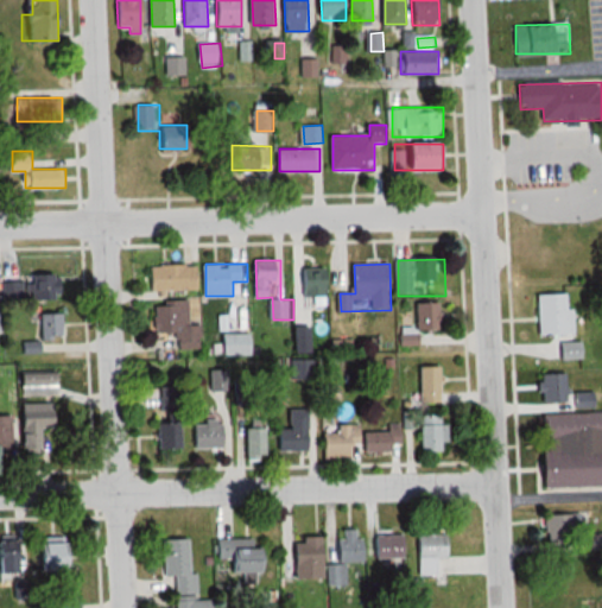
[(198,265),(152,265),(152,292),(198,292),(198,265)]
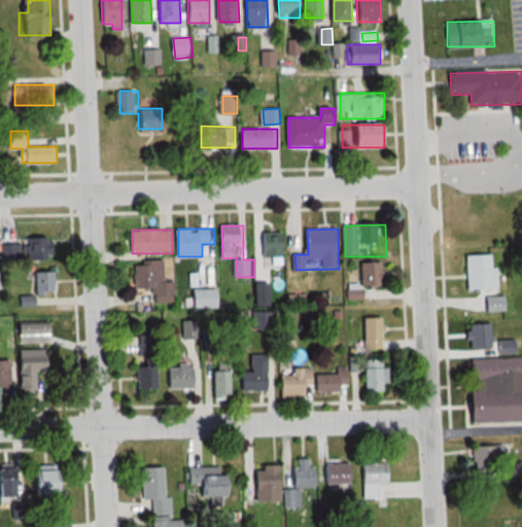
[(285,234),(265,234),(265,257),(285,257),(285,234)]
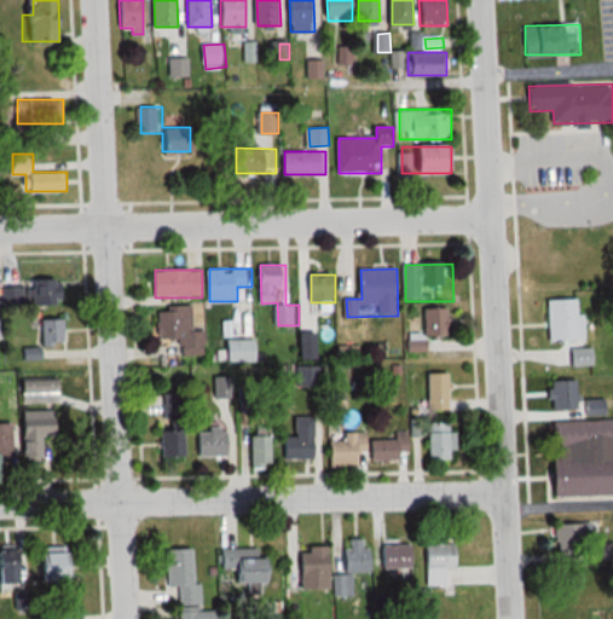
[(10,305),(63,305),(63,279),(33,279),(33,287),(10,287),(10,305)]
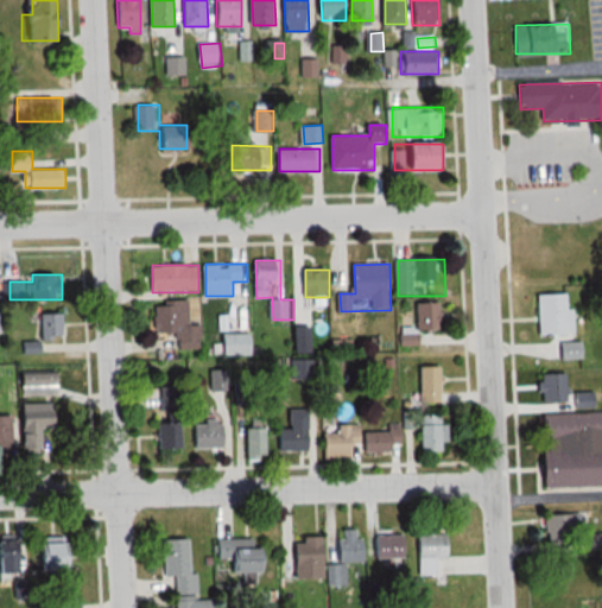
[(577,310),(570,310),(570,296),(540,296),(540,335),(577,335),(577,310)]
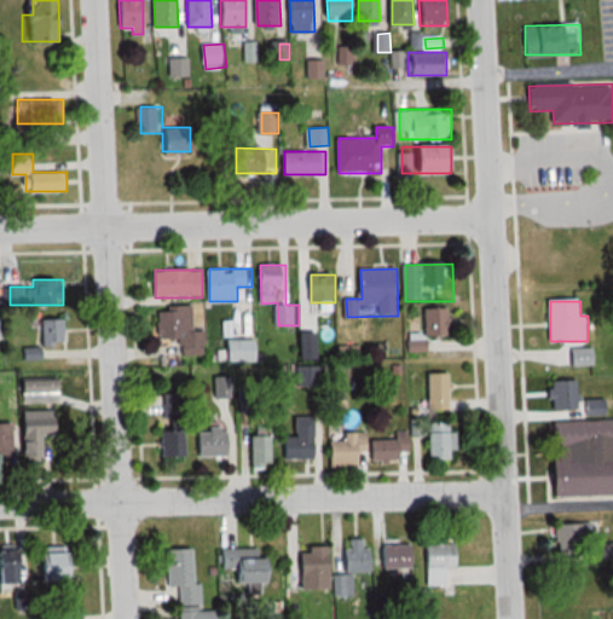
[(207,330),(195,331),(195,306),(160,307),(160,340),(184,340),(184,357),(208,356),(207,330)]
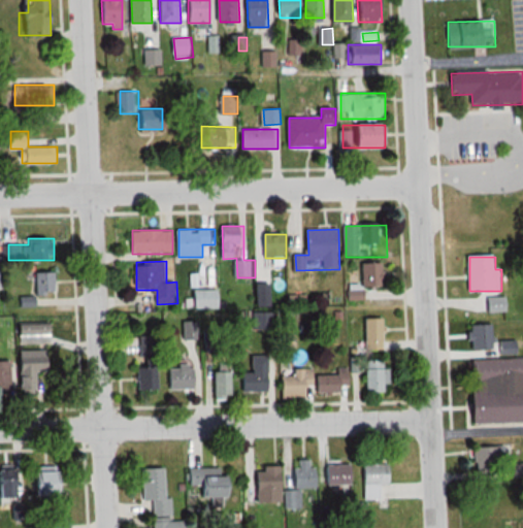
[(58,272),(38,272),(38,296),(58,296),(58,272)]
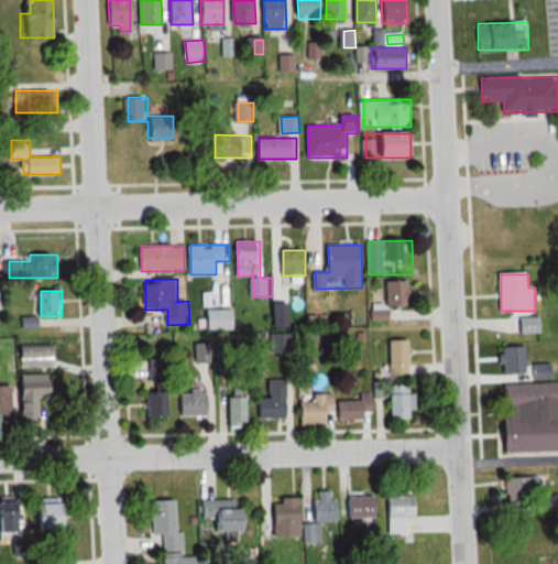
[(208,310),(208,331),(233,331),(233,310),(208,310)]
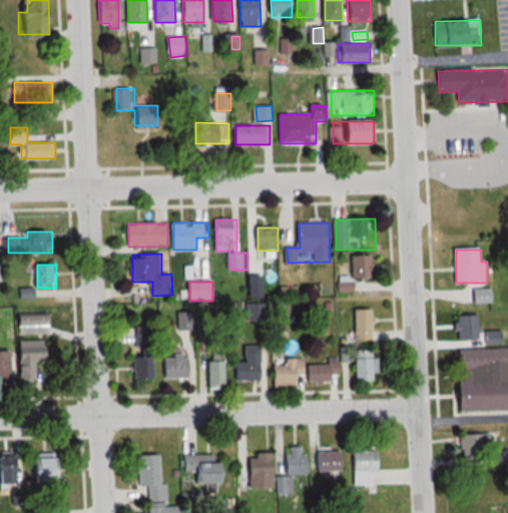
[(478,291),(478,303),(492,303),(492,291),(478,291)]
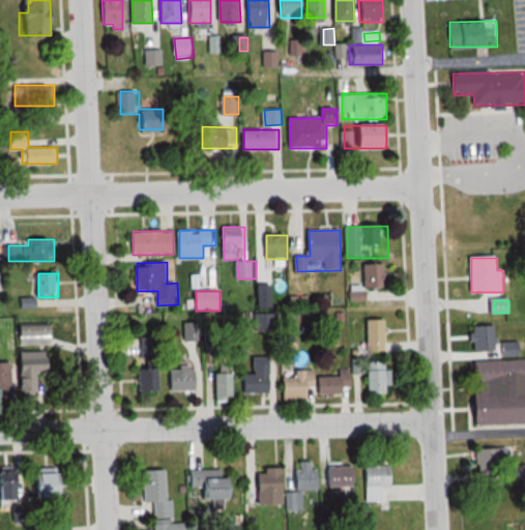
[(256,331),(278,331),(278,314),(256,314),(256,331)]
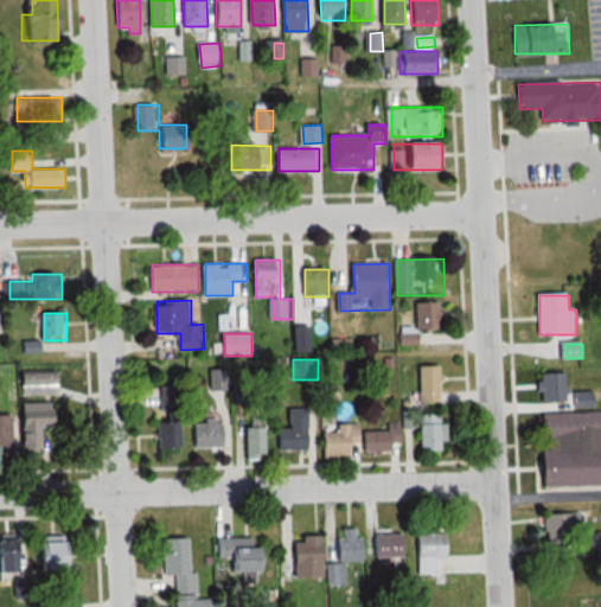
[(422,404),(443,404),(443,366),(422,366),(422,404)]
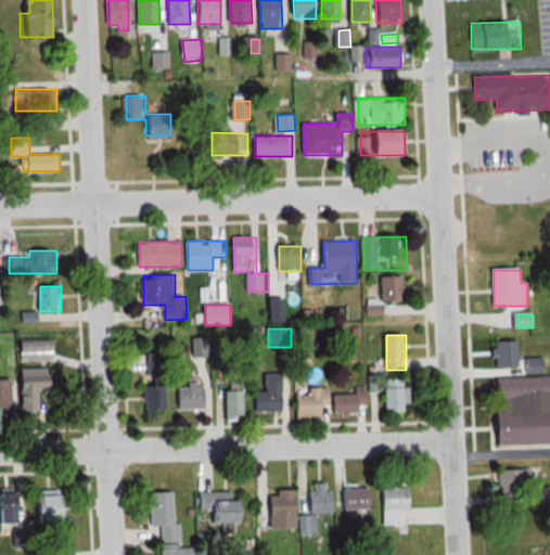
[(53,341),(21,341),(21,362),(53,362),(53,341)]
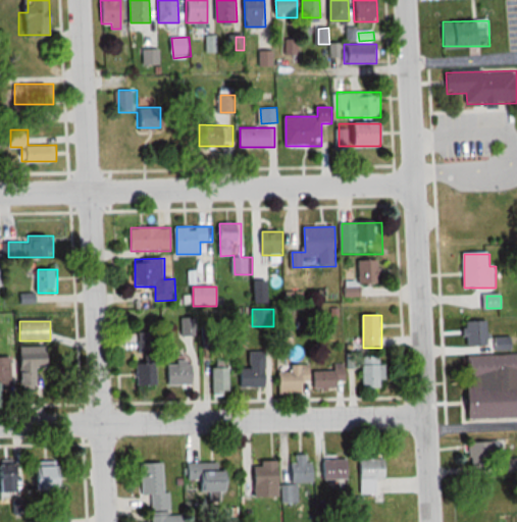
[(492,322),(467,322),(467,346),(492,346),(492,322)]
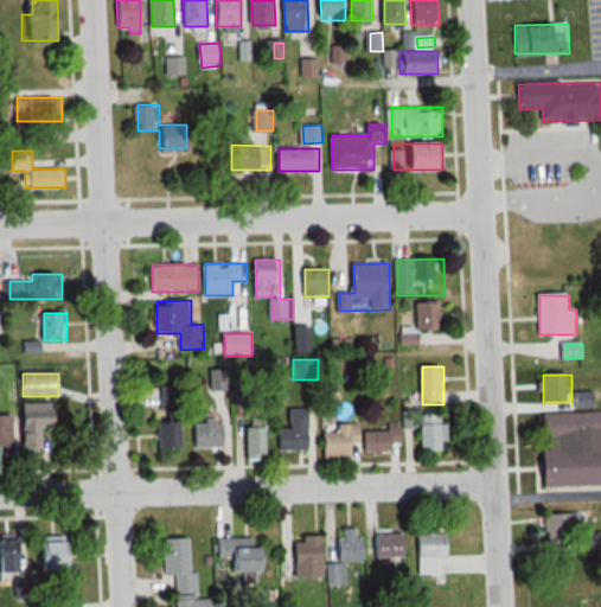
[(58,403),(23,403),(24,446),(44,446),(44,429),(58,428),(58,403)]
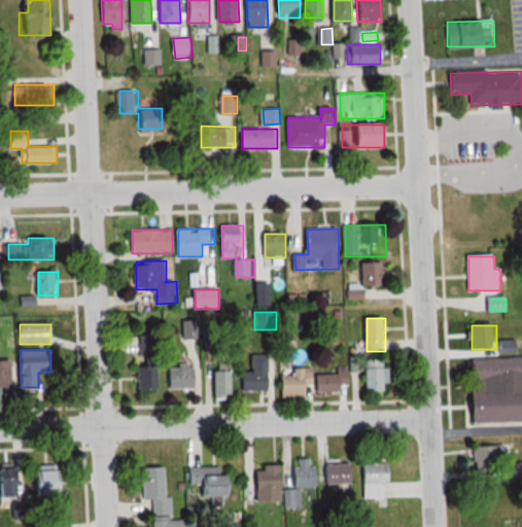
[(475,353),(521,352),(521,422),(475,423),(475,353)]
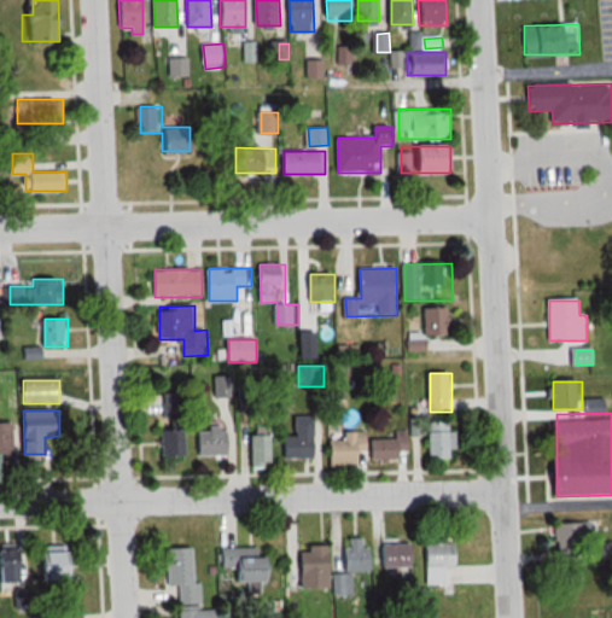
[(316,418),(297,418),(297,437),(285,437),(285,460),(316,460),(316,418)]
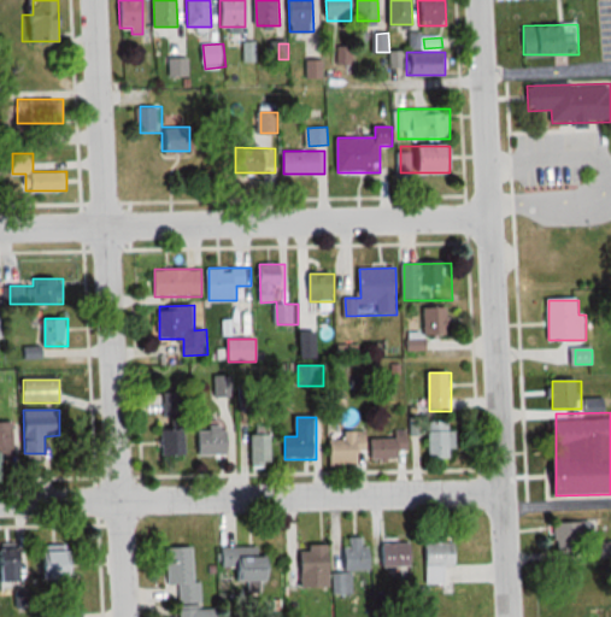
[(0,422),(0,459),(15,459),(13,422),(0,422)]
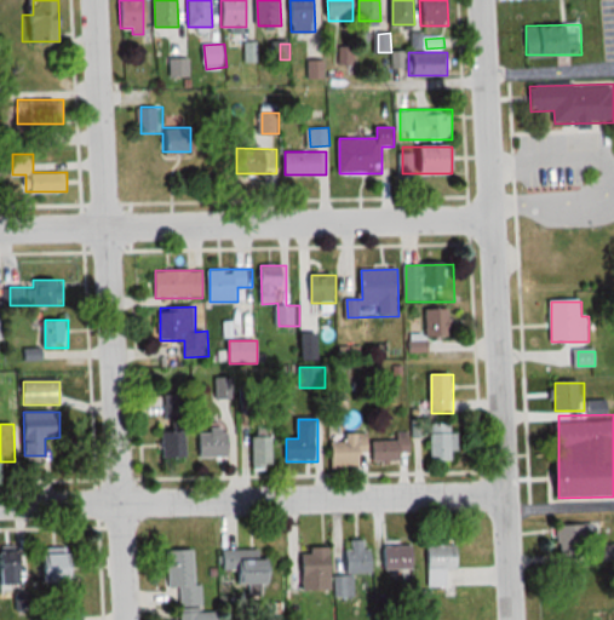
[(431,461),(459,461),(459,424),(431,424),(431,461)]
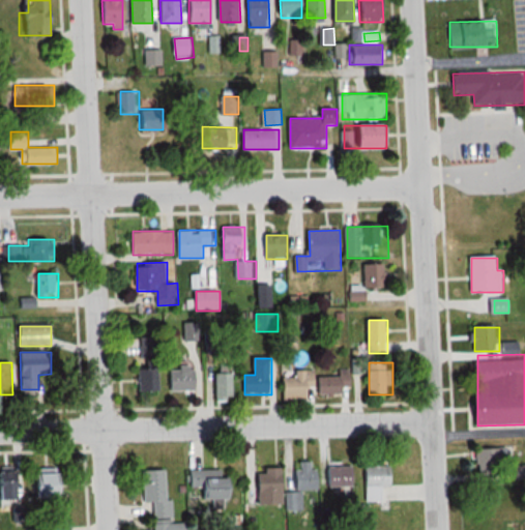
[(159,392),(159,363),(140,363),(140,392),(159,392)]
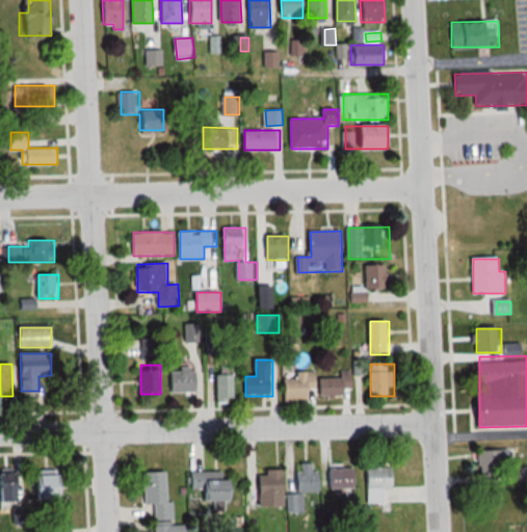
[(236,368),(217,368),(217,399),(236,399),(236,368)]
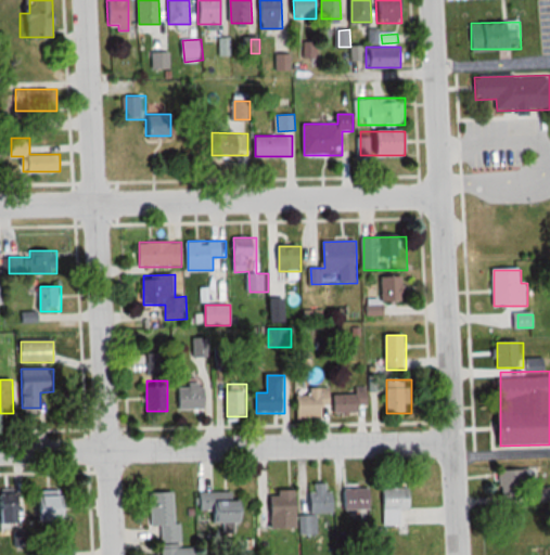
[(205,410),(205,385),(179,385),(179,410),(205,410)]
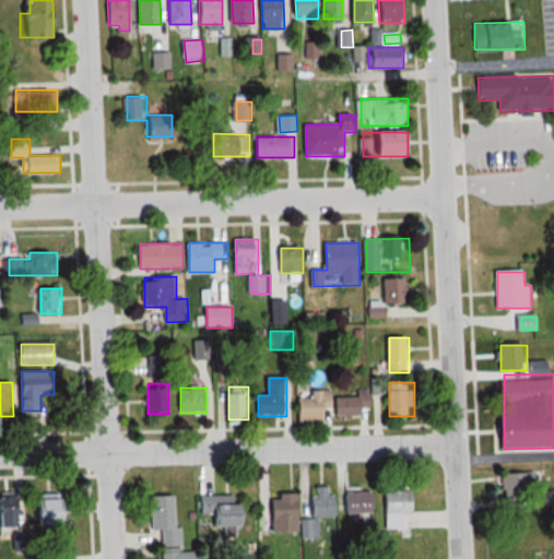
[(332,391),(313,391),(313,400),(299,400),(299,421),(323,421),(323,409),(332,409),(332,391)]
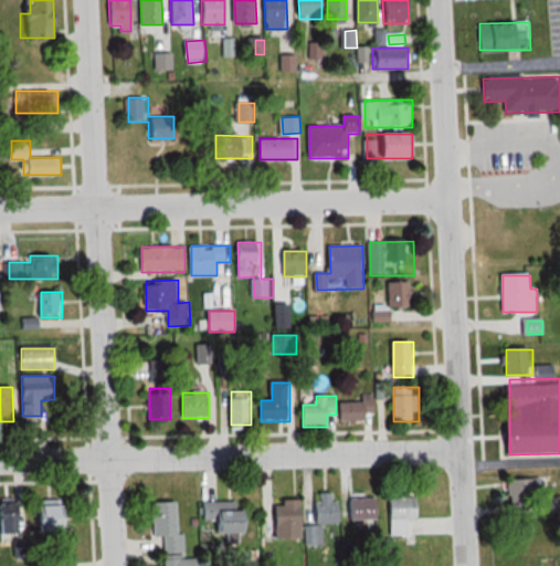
[(340,404),(340,422),(373,422),(373,396),(363,396),(363,404),(340,404)]
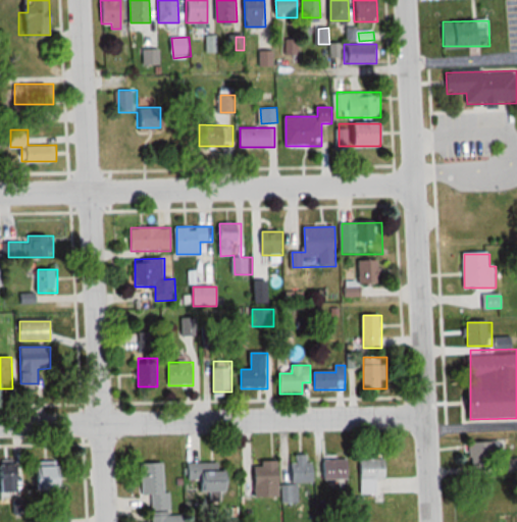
[(470,444),(470,463),(492,463),(492,444),(470,444)]
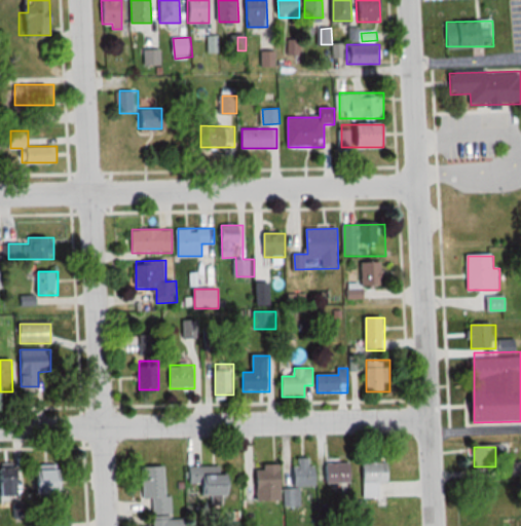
[(288,506),(303,505),(302,486),(318,486),(318,466),(310,466),(309,459),(295,459),(295,489),(288,489),(288,506)]
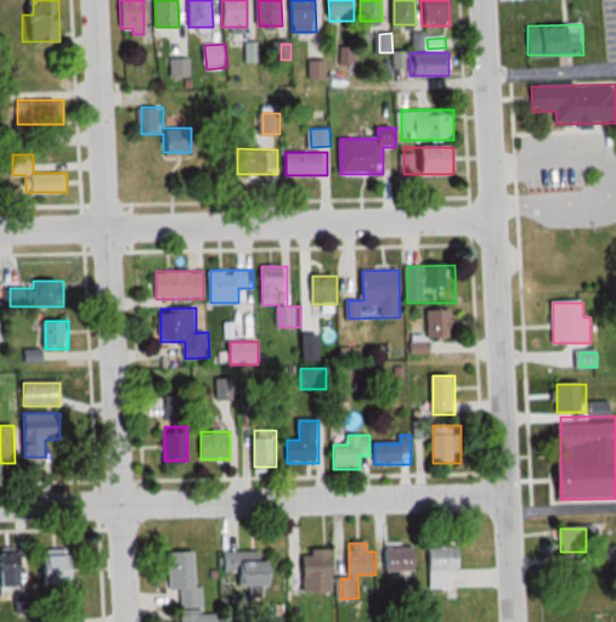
[(462,547),(430,547),(430,588),(452,588),(452,572),(462,572),(462,547)]
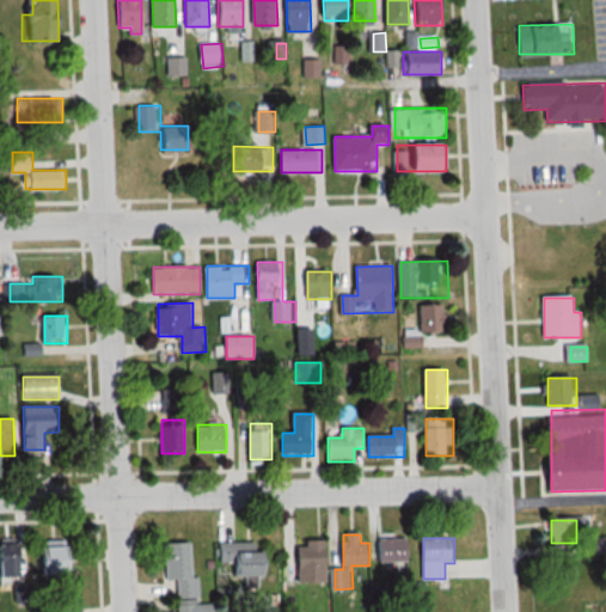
[(380,539),(380,562),(411,562),(411,539),(380,539)]
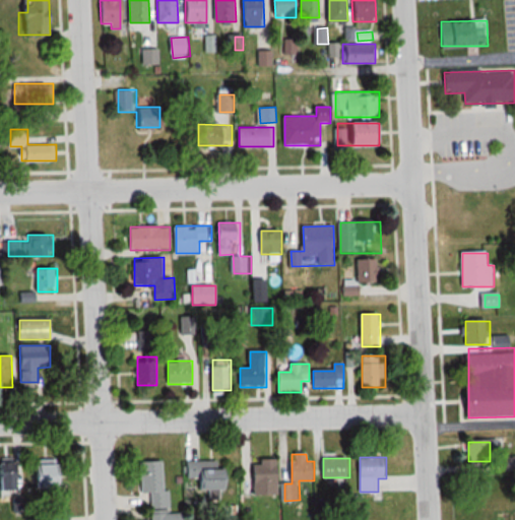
[(59,461),(34,461),(34,489),(59,489),(59,461)]
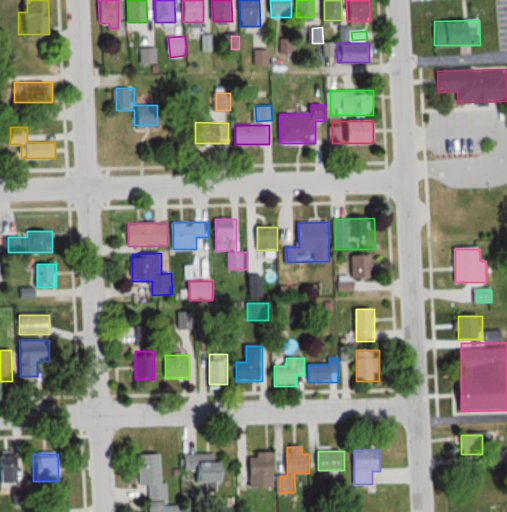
[(151,486),(151,501),(170,501),(169,481),(163,481),(162,454),(140,455),(140,486),(151,486)]
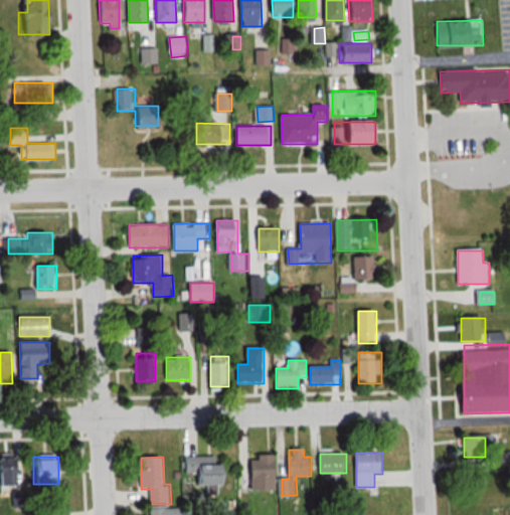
[(276,457),(250,457),(250,492),(276,492),(276,457)]
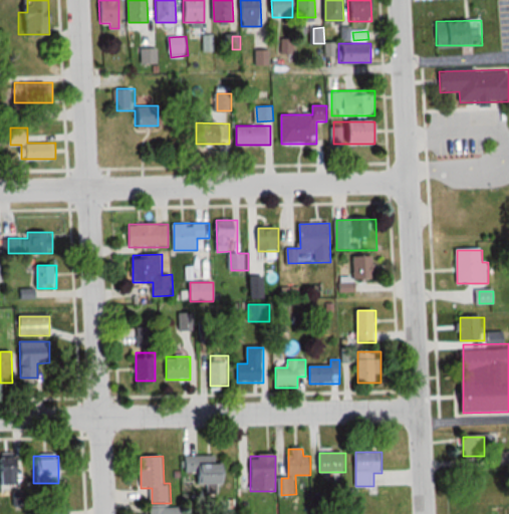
[(0,485),(20,486),(20,459),(0,458),(0,485)]
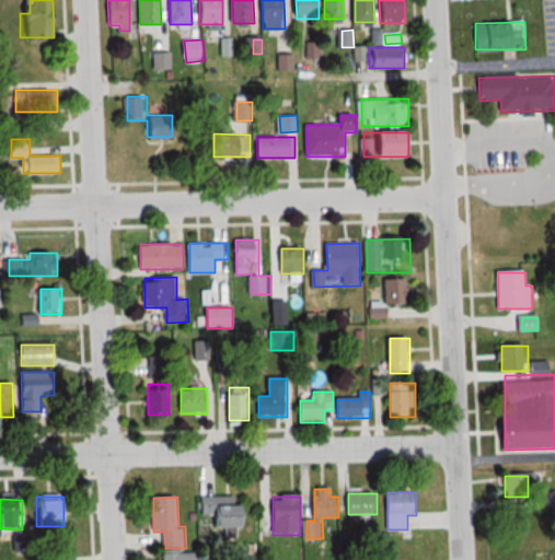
[(211,500),(211,532),(249,532),(249,500),(211,500)]
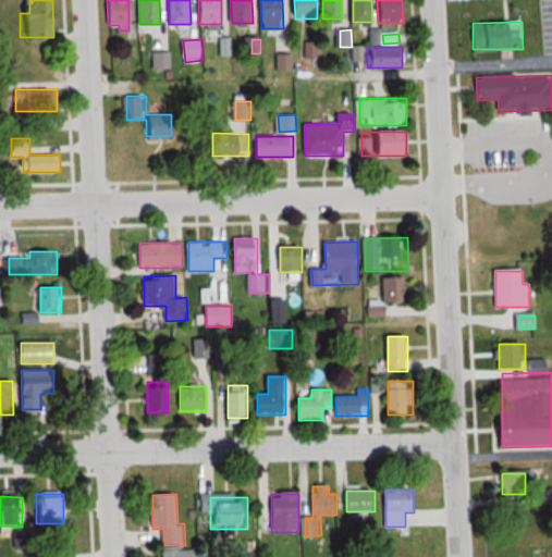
[(78,556),(78,547),(57,547),(57,556),(78,556)]
